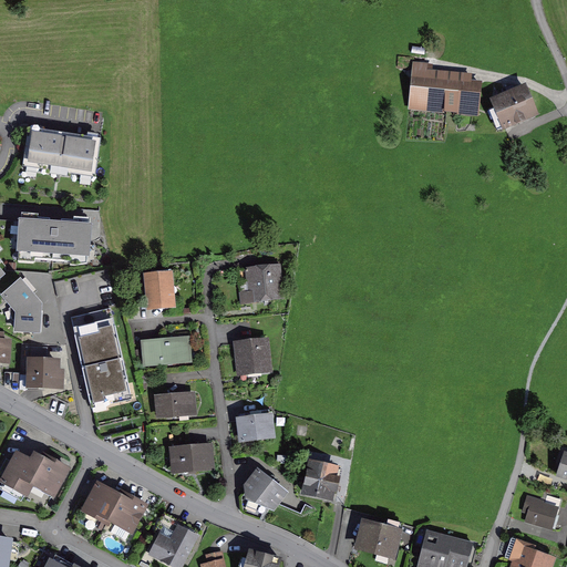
[(413,75),(409,110),(478,115),(482,80),(413,75)]
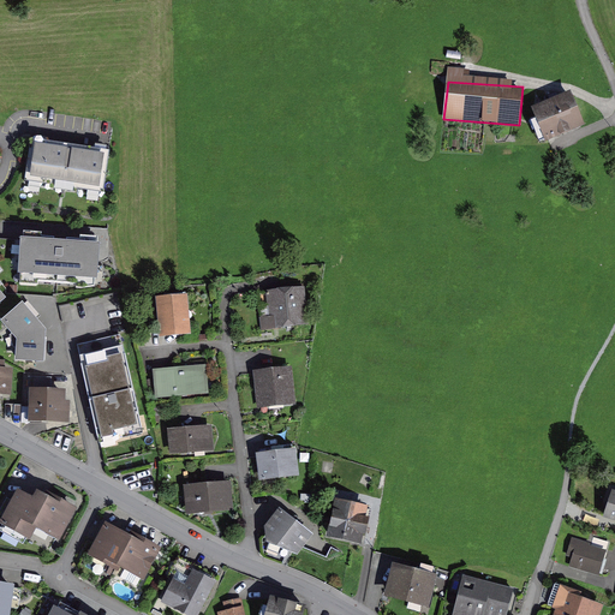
[(533,111),(545,141),(584,126),(573,95),(533,111)]
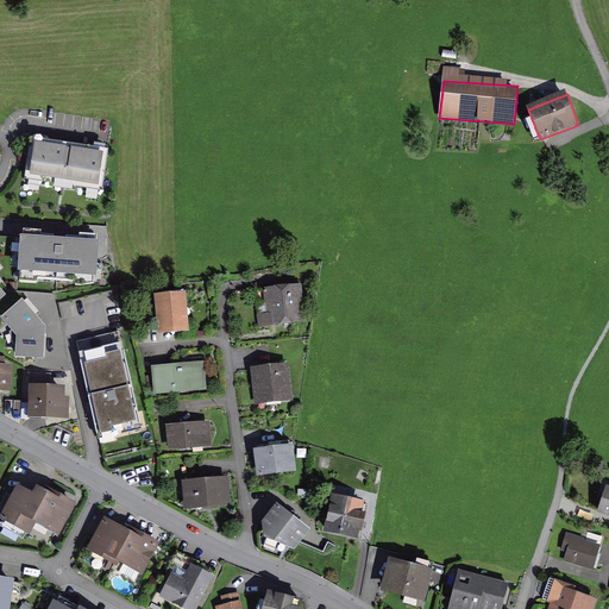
[(107,150),(33,138),(26,179),(101,190),(107,150)]
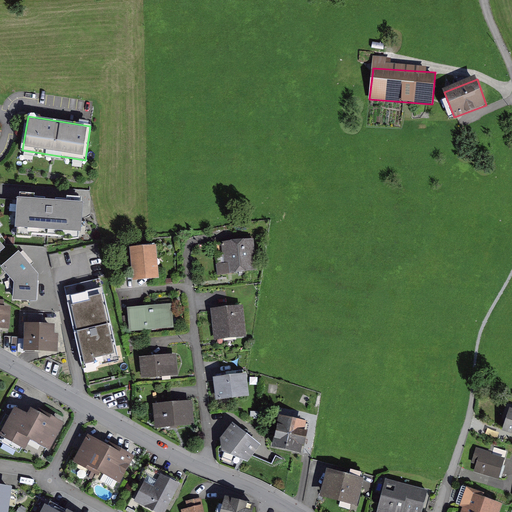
[(82,202),(17,197),(15,228),(80,233),(82,202)]
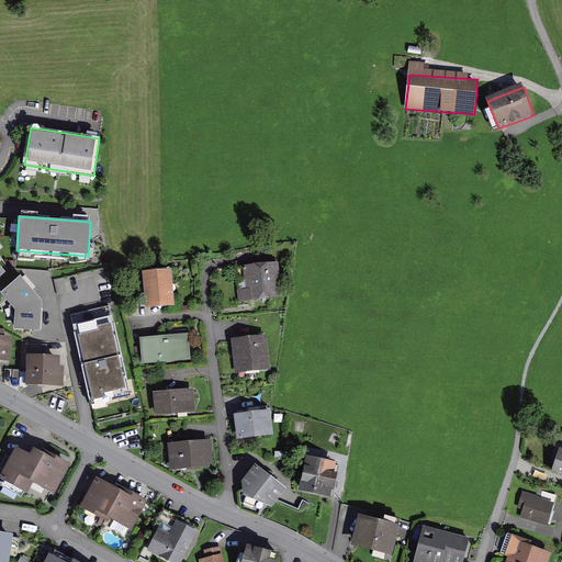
[(239,266),(242,301),(279,298),(277,262),(239,266)]
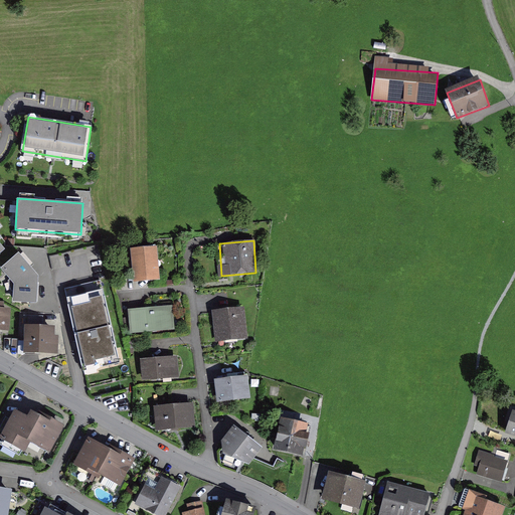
[(135,249),(137,279),(160,277),(159,248),(135,249)]
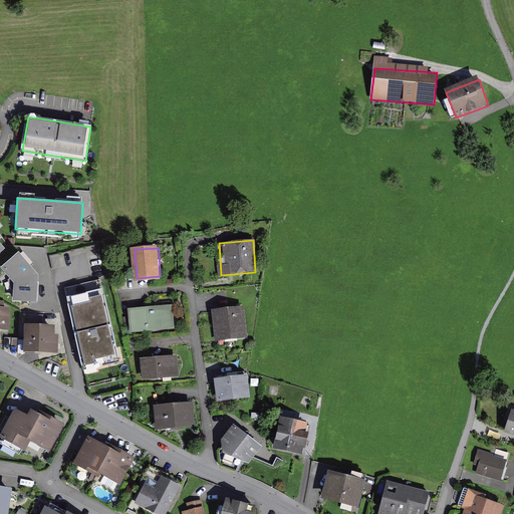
[(19,252),(0,267),(12,281),(11,302),(37,303),(38,275),(19,252)]
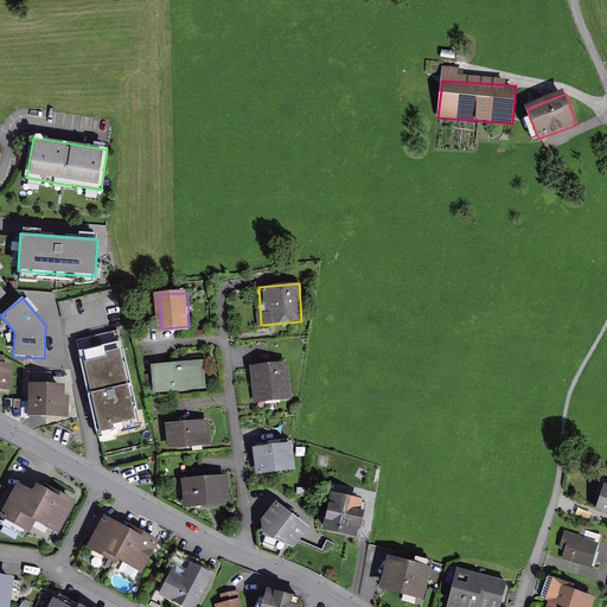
[(119,330),(77,339),(100,440),(141,432),(119,330)]
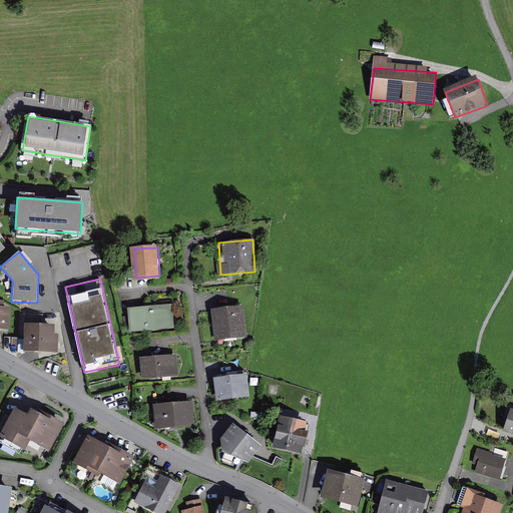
[(129,307),(131,332),(173,328),(171,304),(129,307)]
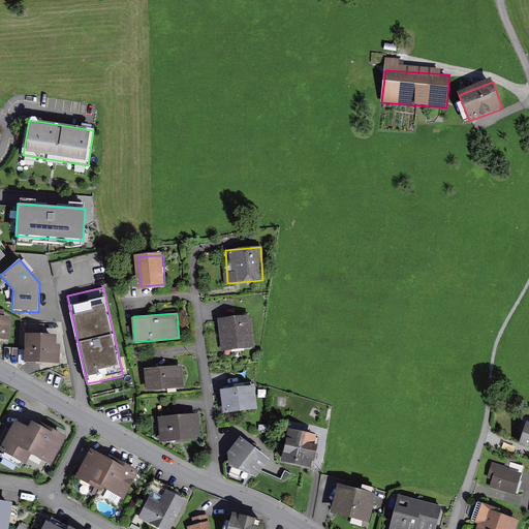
[(0,314),(0,339),(9,341),(11,316),(0,314)]
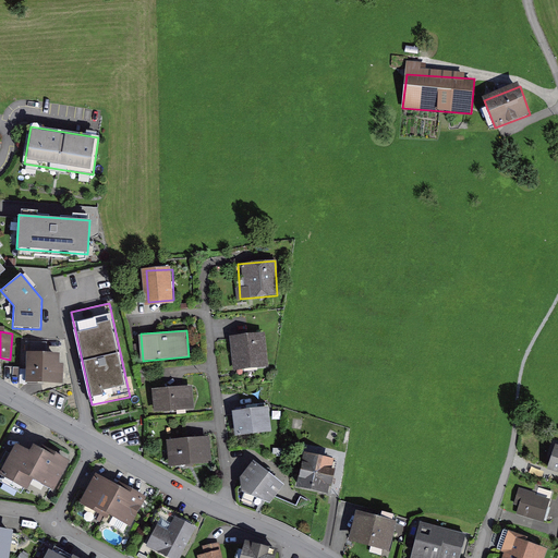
[(263,337),(229,340),(232,373),(265,370),(263,337)]
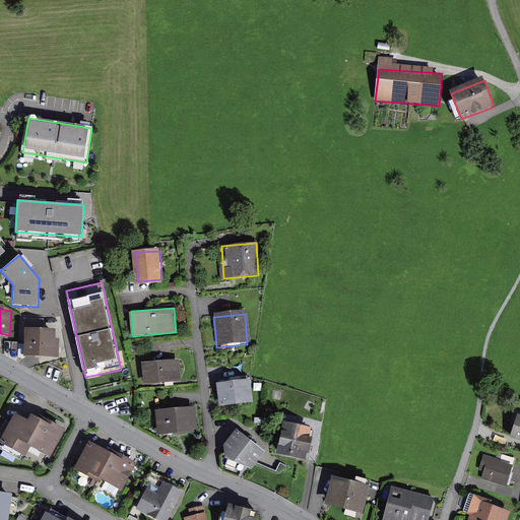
[(60,331),(25,329),(24,355),(59,356),(60,331)]
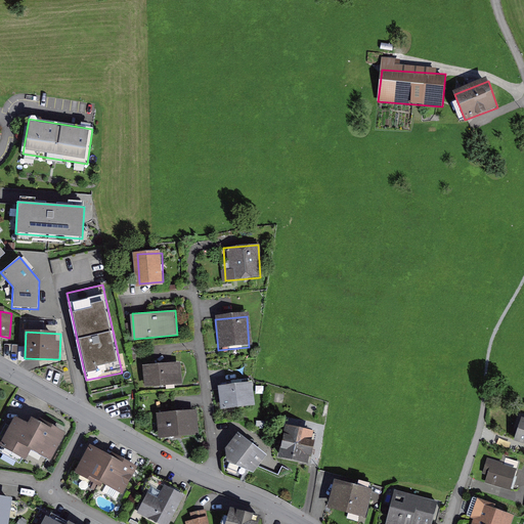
[(179,361),(144,365),(146,387),(181,383),(179,361)]
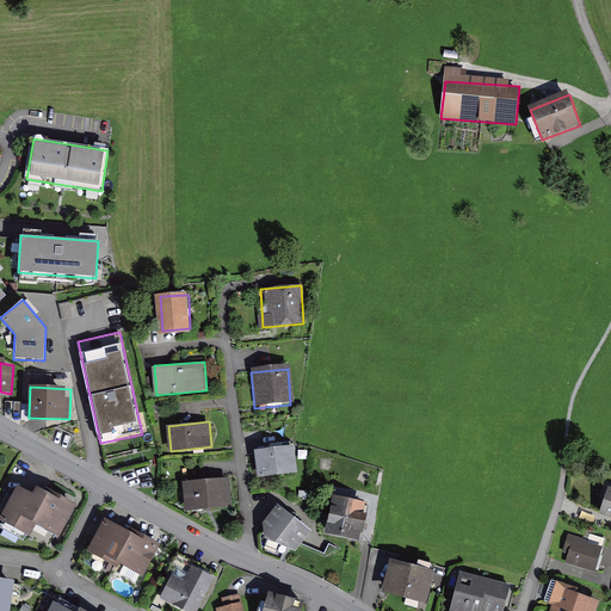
[(303,437),(258,440),(259,468),(304,466),(303,437)]
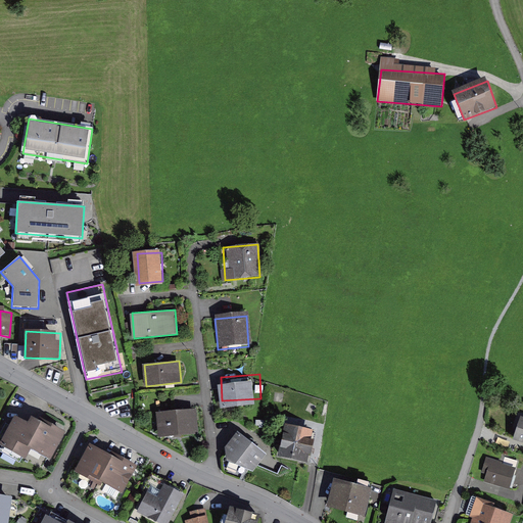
[(195,409),(159,412),(161,438),(197,435),(195,409)]
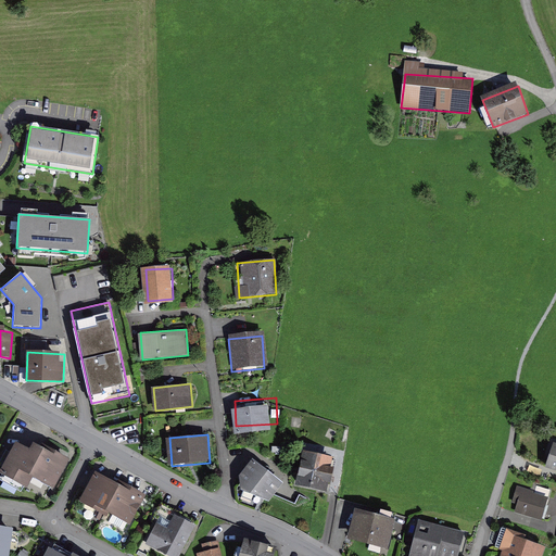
[(20,441),(3,470),(48,494),(70,456),(58,450),(54,455),(36,445),(34,449),(20,441)]
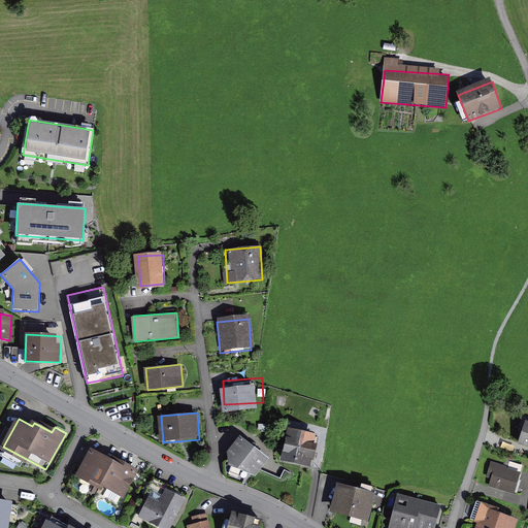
[(527,424),(525,424),(518,448),(527,451),(527,424)]
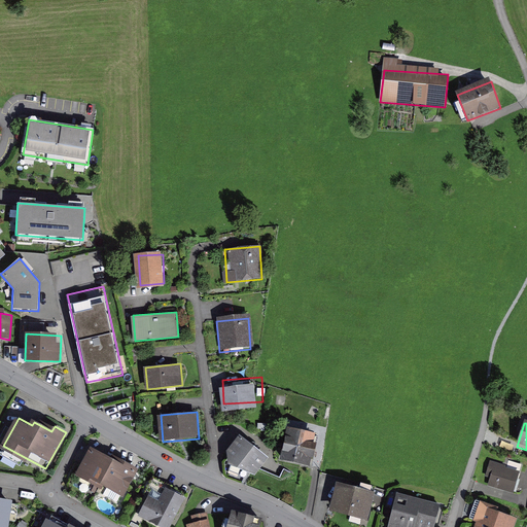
[(319,434),(286,427),(278,460),(313,467),(319,434)]
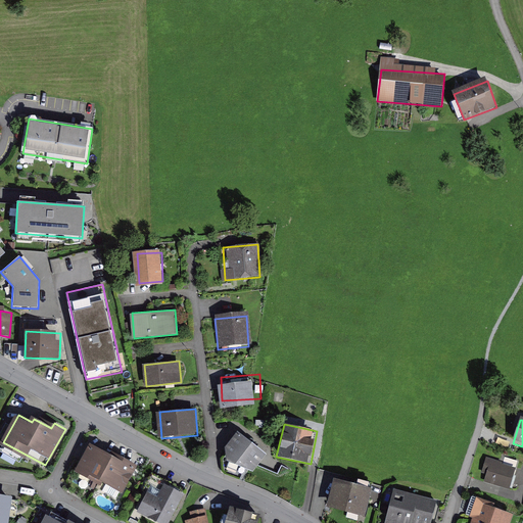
[(240,431),(225,452),(252,473),(268,454),(240,431)]
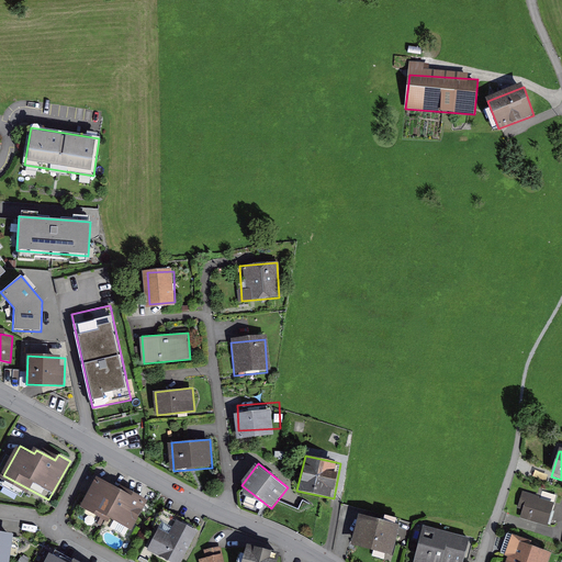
[(97,481),(82,507),(107,519),(108,517),(120,494),(97,481)]
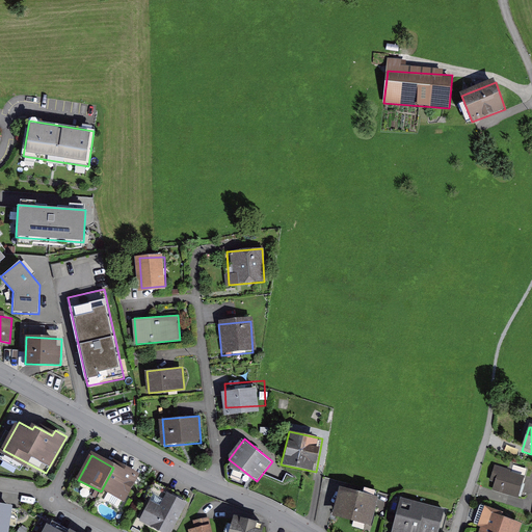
[(499,460),(491,481),(516,490),(524,470),(499,460)]
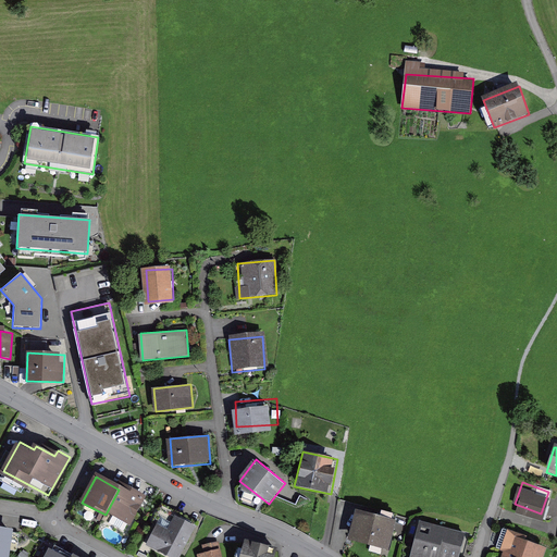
[(119,490),(107,512),(128,524),(143,498),(121,486),(119,490)]
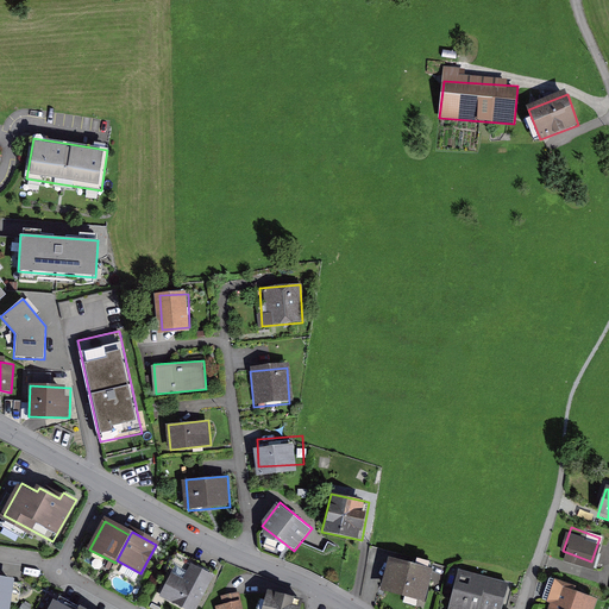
[(437,562),(394,551),(384,583),(428,595),(437,562)]
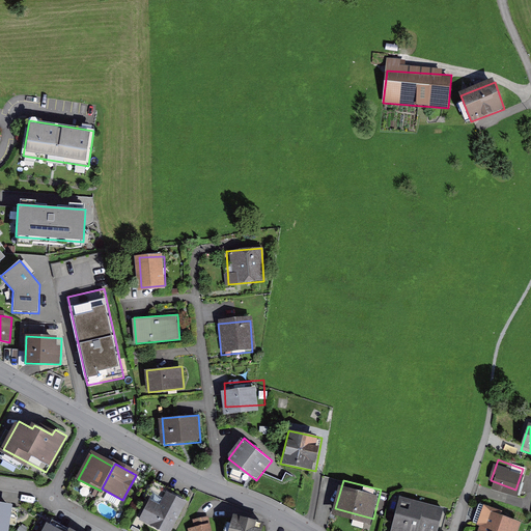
[(151,499),(140,520),(162,530),(171,530),(188,499),(169,490),(161,504),(151,499)]
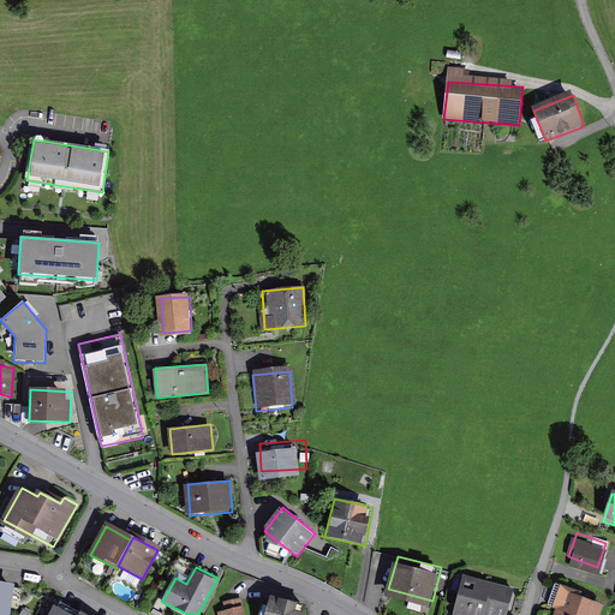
[(466,569),(452,614),(479,614),(482,611),(494,614),(502,614),(512,584),(466,569)]
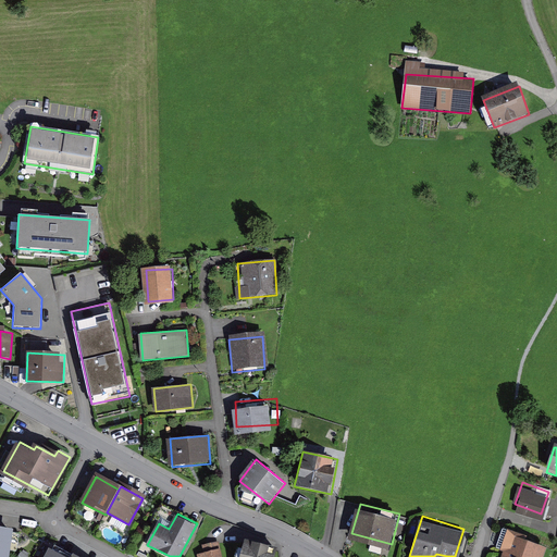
[(508,525),(496,556),(539,556),(546,540),(508,525)]
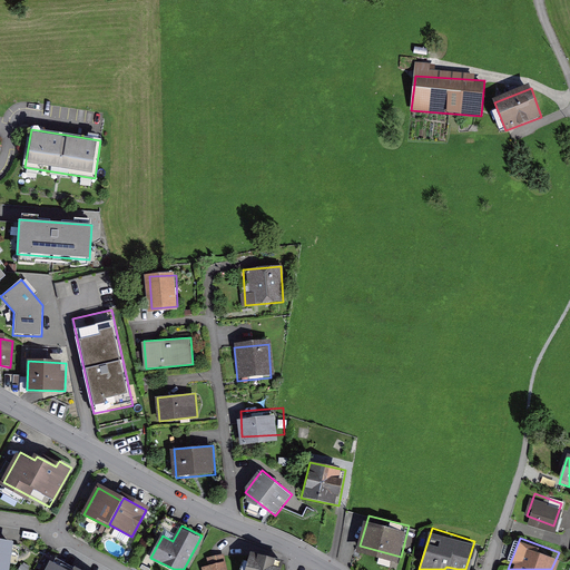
[(6,569),(11,543),(0,541),(0,569),(6,569)]
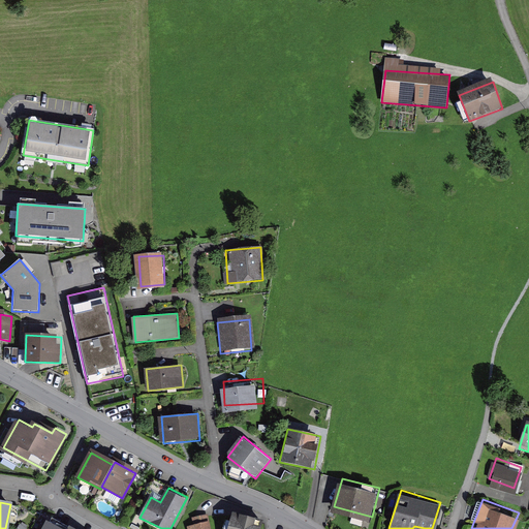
[(232,514),(227,528),(260,528),(263,522),(232,514)]
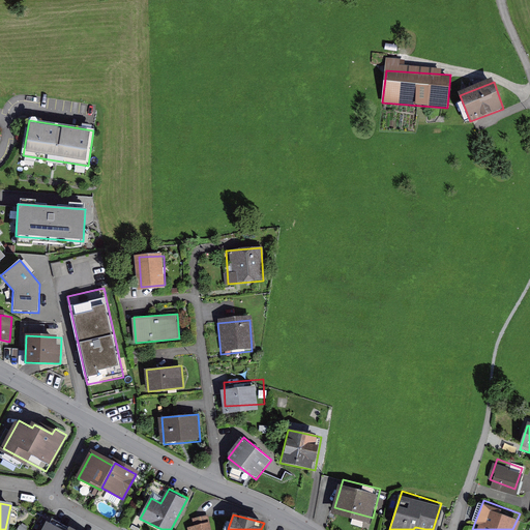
[(72,529),(52,519),(46,529),(72,529)]
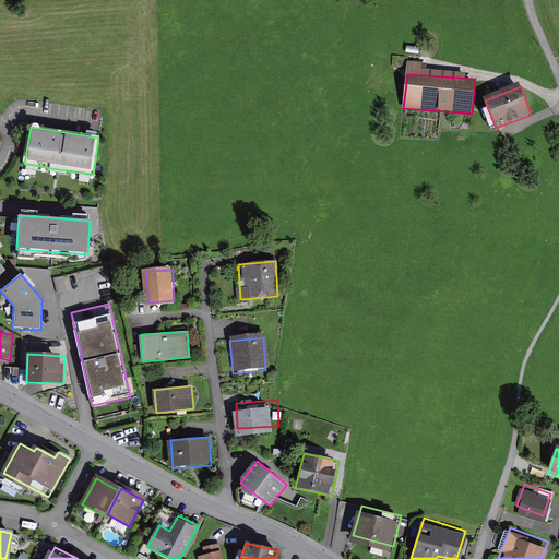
[(199,554),(199,558),(222,558),(221,549),(199,554)]
